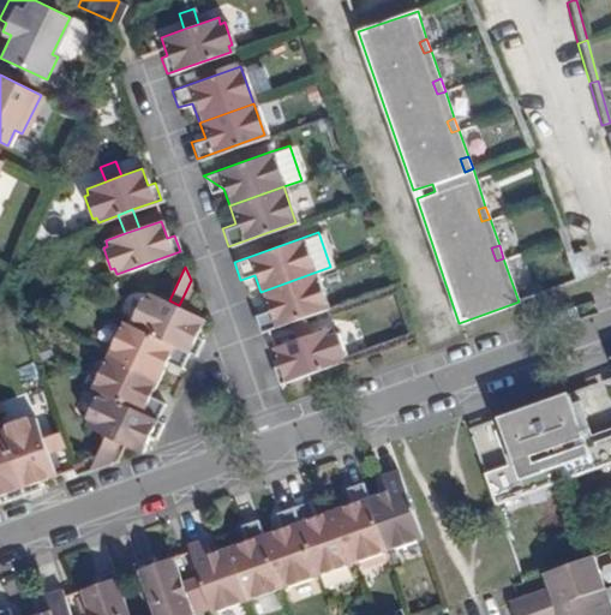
[(325,306),(313,273),(261,292),(267,308),(252,314),(258,330),(287,320),(303,315),(325,306)]
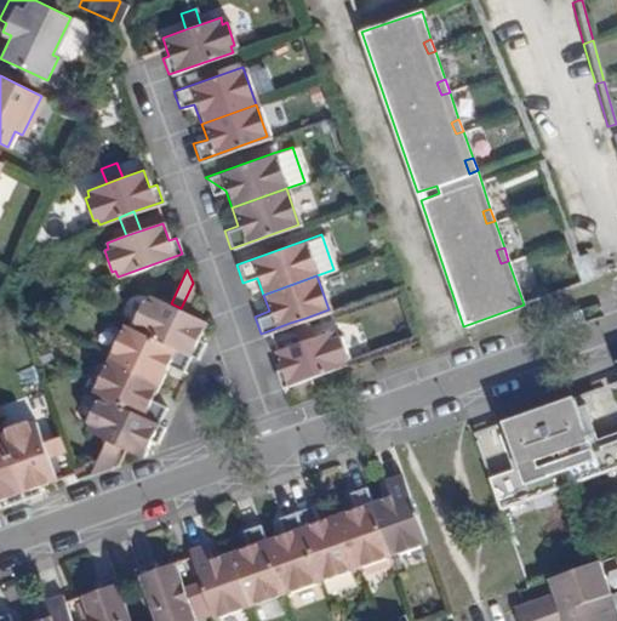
[(135,322),(132,326),(188,354),(195,358),(204,341),(195,337),(205,320),(181,308),(171,303),(146,292),(132,319),(135,322)]
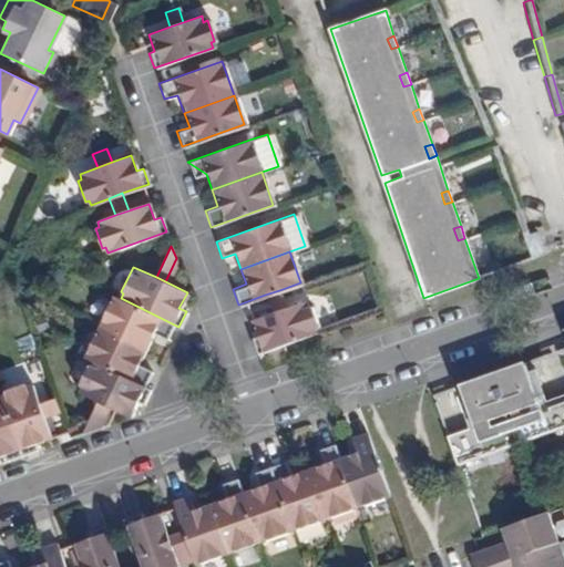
[(279,290),(265,295),(272,311),(285,308),(279,290)]
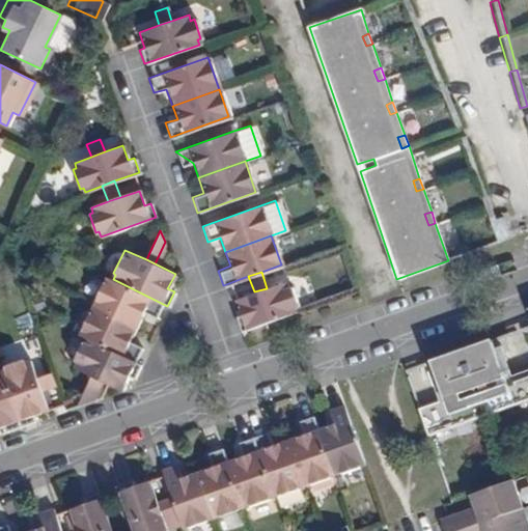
[(161,303),(113,279),(105,276),(91,305),(135,326),(143,308),(156,314),(161,303)]
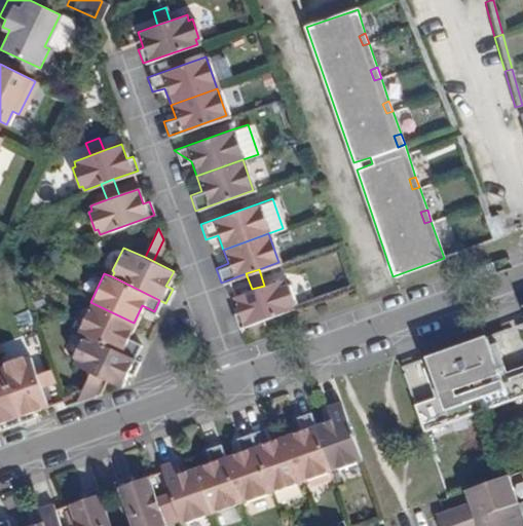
[(237,327),(291,307),(290,303),(293,302),(287,284),(284,285),(282,279),(264,286),(252,289),(232,296),(237,310),(231,312),(237,327)]
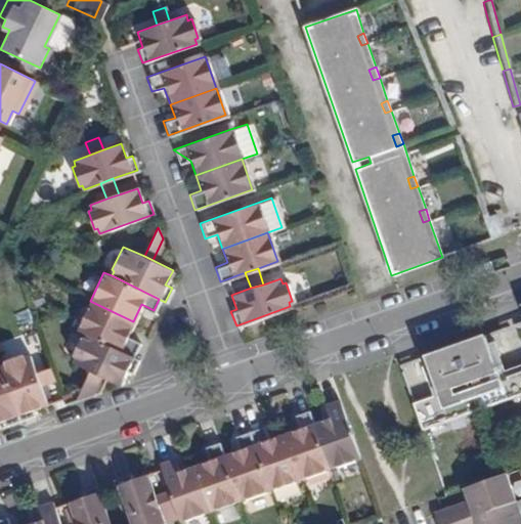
[(85,334),(132,356),(139,342),(126,336),(133,321),(90,301),(77,330),(85,334)]
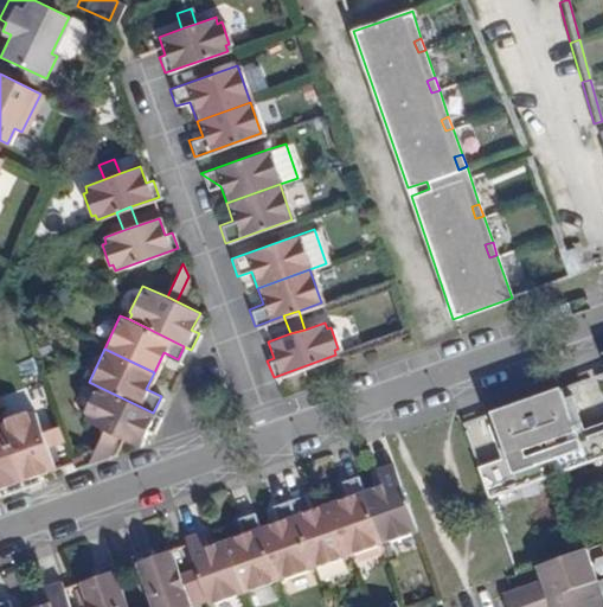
[(153,413),(98,387),(96,391),(92,390),(82,413),(85,415),(83,419),(107,430),(117,434),(138,445),(146,428),(152,432),(159,415),(153,413)]
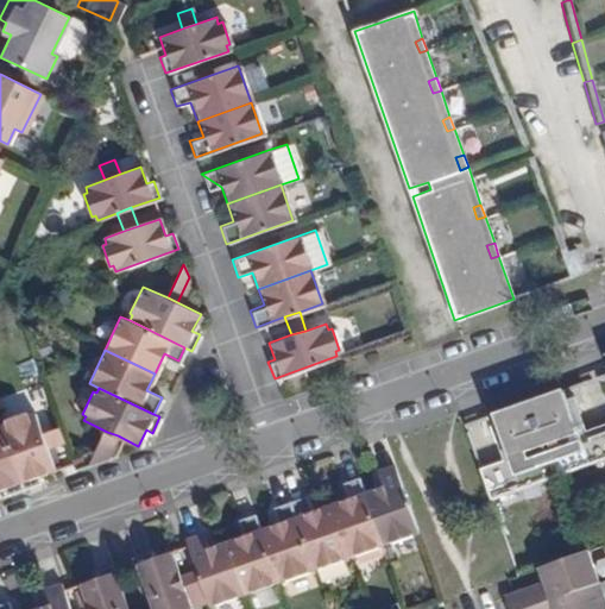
[(493,416),(502,439),(517,485),(573,465),(569,456),(580,452),(568,415),(560,391),(493,416)]
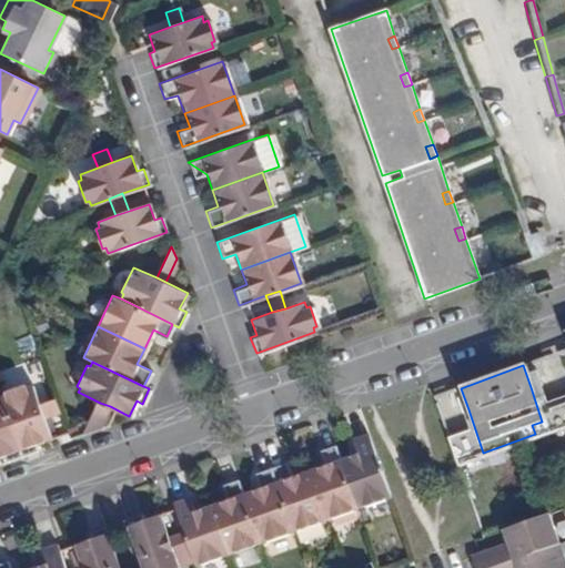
[(564,393),(545,401),(538,384),(531,387),(542,422),(545,430),(564,423),(564,393)]
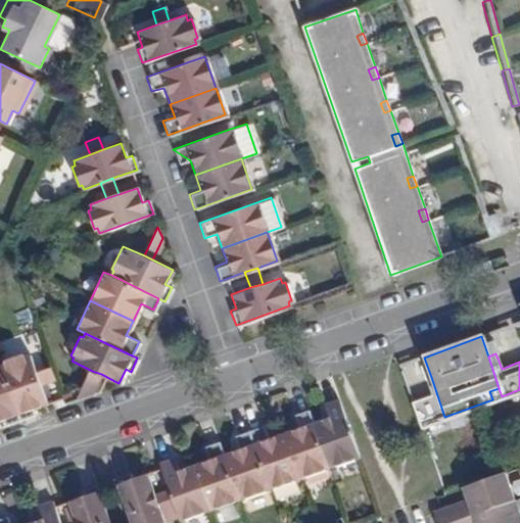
[(4,364),(0,366),(0,369),(19,420),(34,415),(32,409),(46,403),(40,385),(35,372),(29,354),(22,357),(21,354),(3,361),(4,364)]
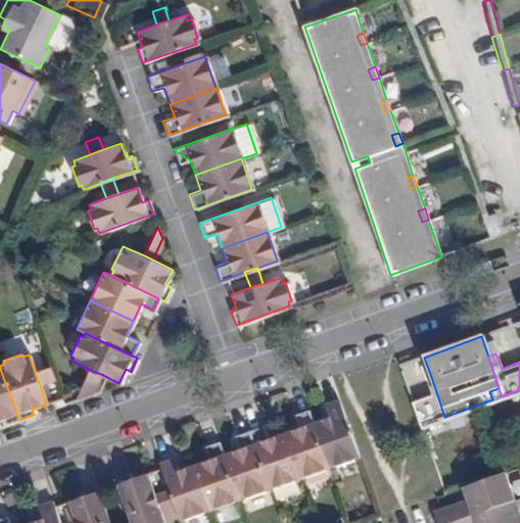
[(35,372),(40,385),(54,379),(50,366),(35,372)]
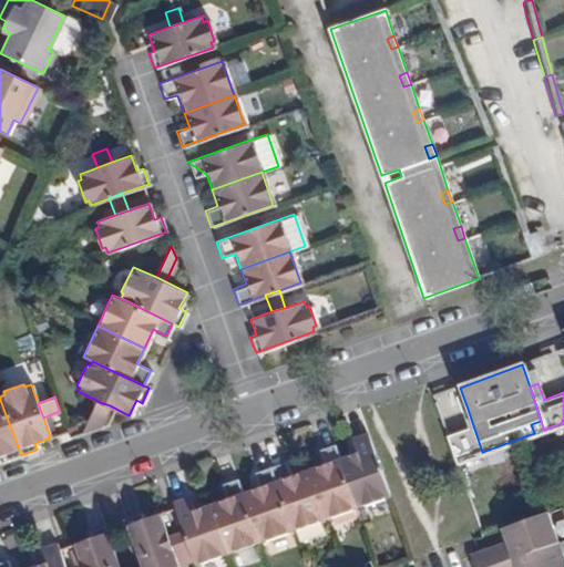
[(21,455),(0,400),(0,455),(3,454),(6,462),(21,455)]
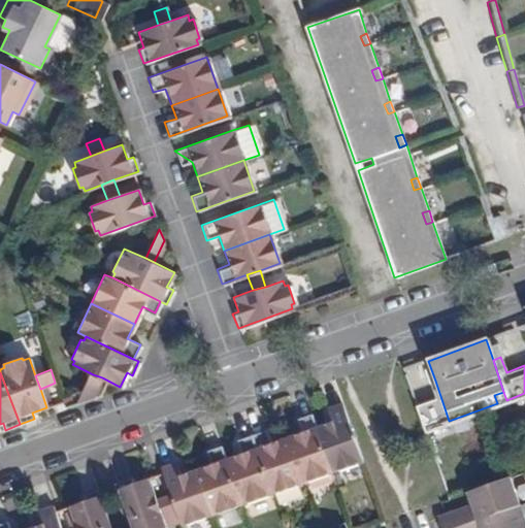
[(102,377),(93,374),(79,403),(92,399),(102,377)]
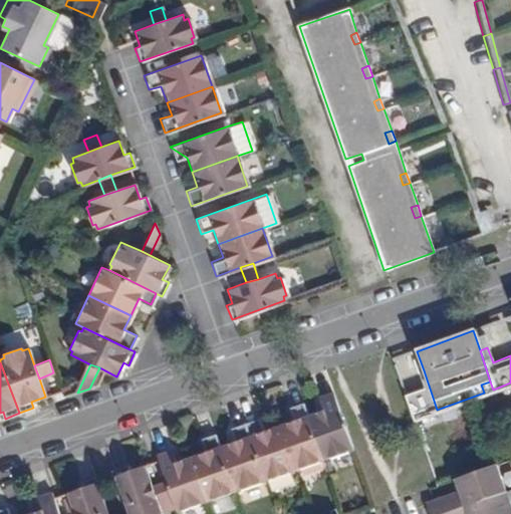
[(405,394),(415,418),(437,410),(424,370),(417,373),(422,388),(405,394)]
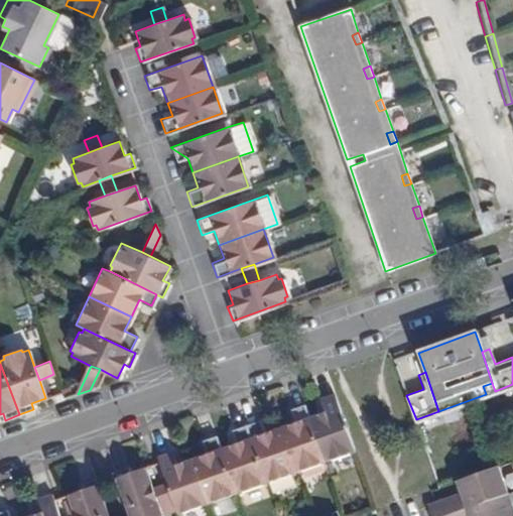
[(325,412),(308,417),(325,462),(353,452),(333,394),(319,399),(325,412)]
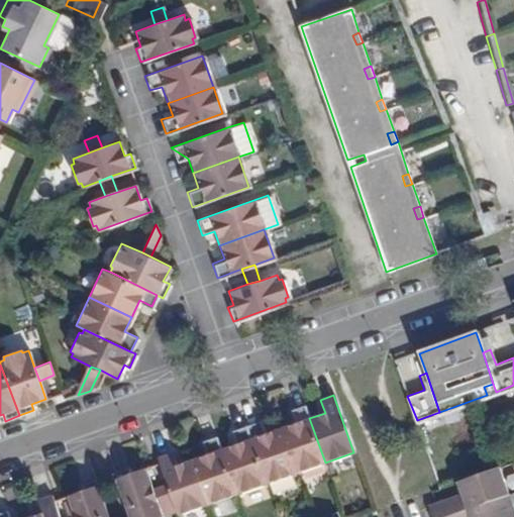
[(296,473),(325,462),(309,418),(305,406),(290,411),(295,424),(281,429),(296,473)]
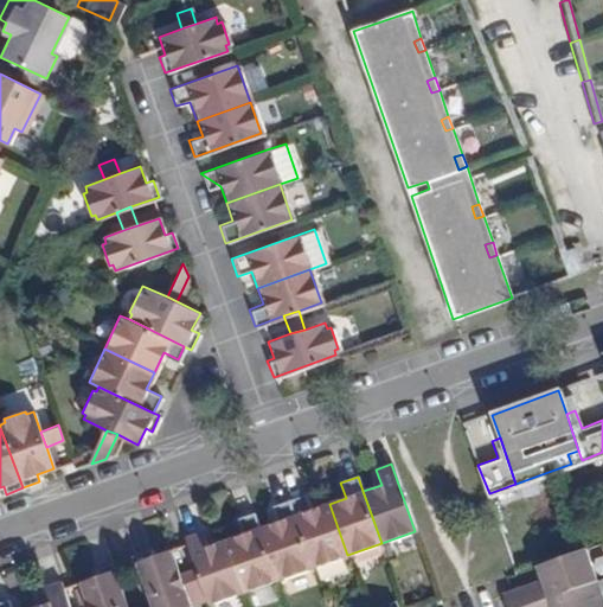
[(347,555),(329,504),(310,510),(305,496),(288,500),(312,568),(347,555)]
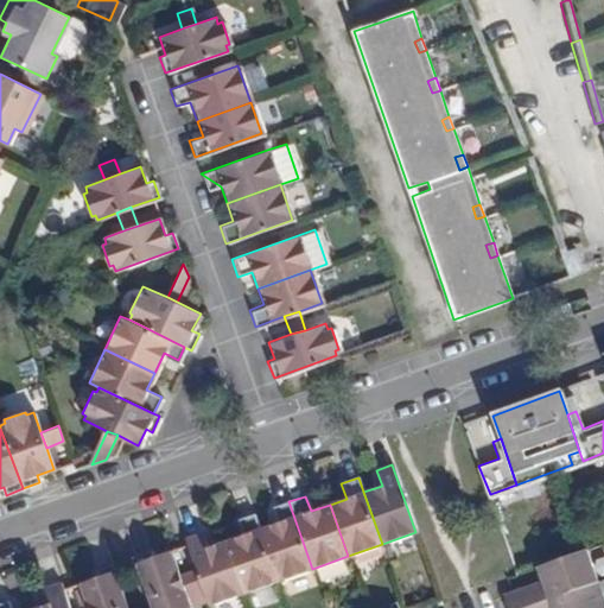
[(259,529),(278,581),(312,569),(288,501),(271,508),(275,523),(259,529)]
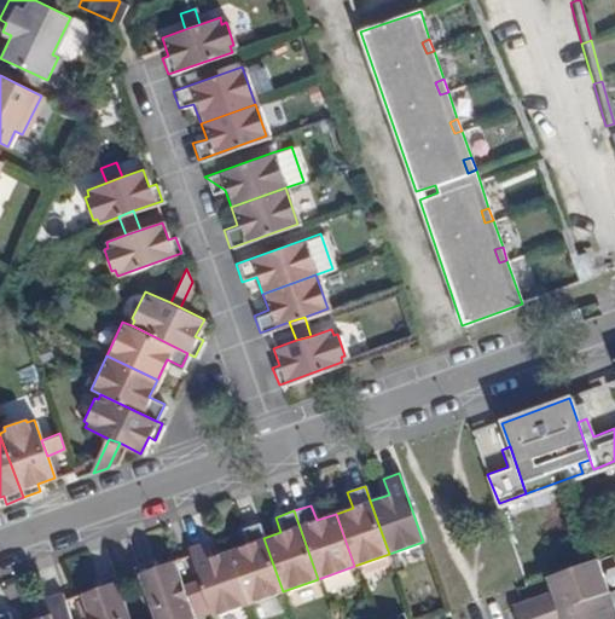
[(247,605),(283,591),(264,538),(259,524),(242,530),(248,544),(227,551),(247,605)]
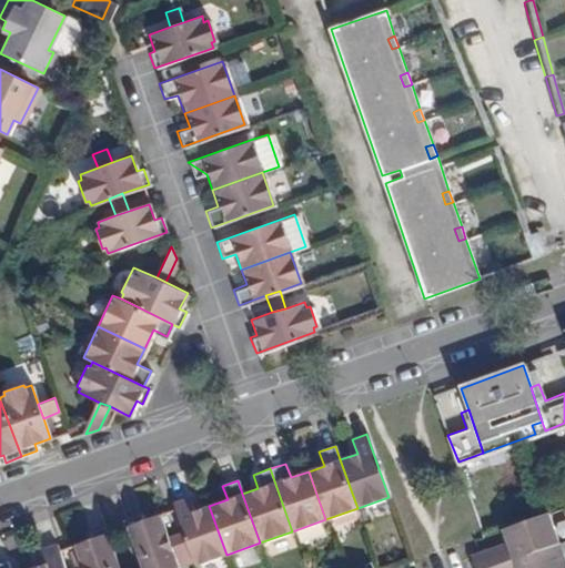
[(226,555),(209,506),(192,513),(188,498),(172,504),(183,531),(187,541),(194,565),(226,555)]
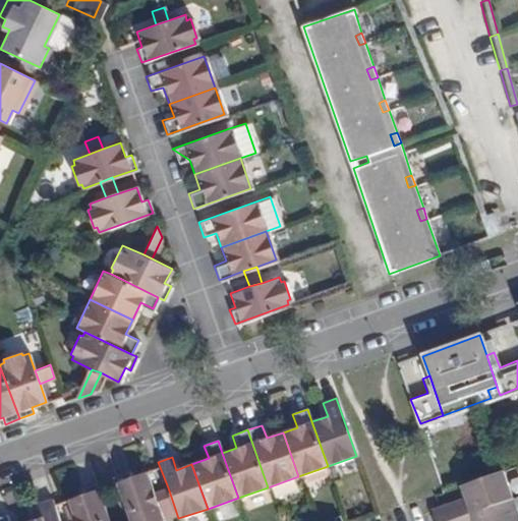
[(517,520),(500,470),(457,485),(461,494),(463,501),(429,512),(433,520),(517,520)]
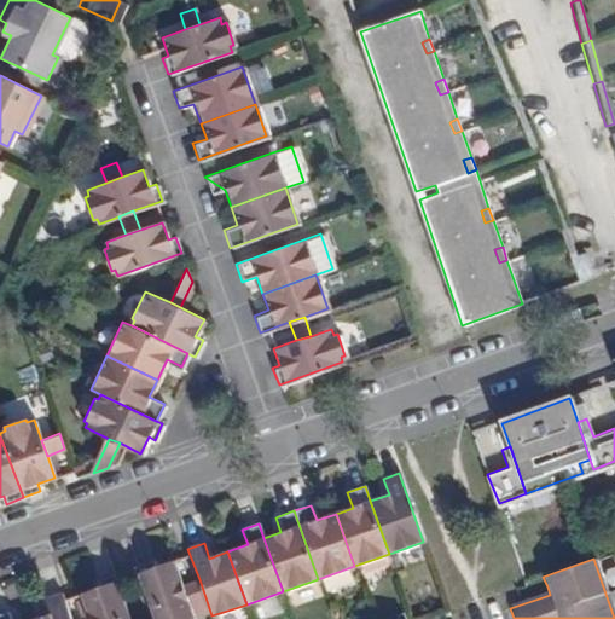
[(152,561),(135,566),(154,618),(192,618),(193,618),(185,596),(181,585),(173,561),(155,567),(152,561)]
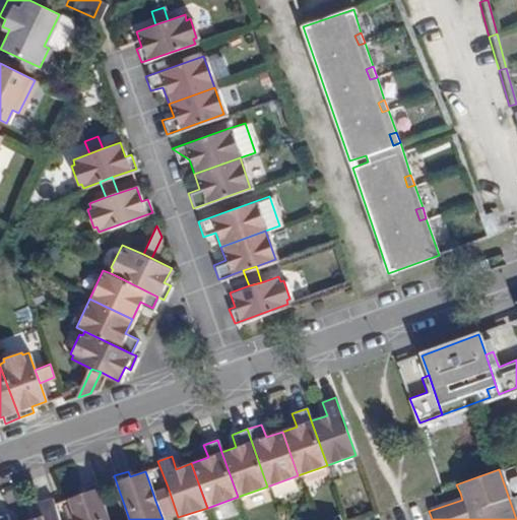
[(108,519),(94,483),(80,488),(82,494),(67,499),(75,519),(74,519),(108,519)]
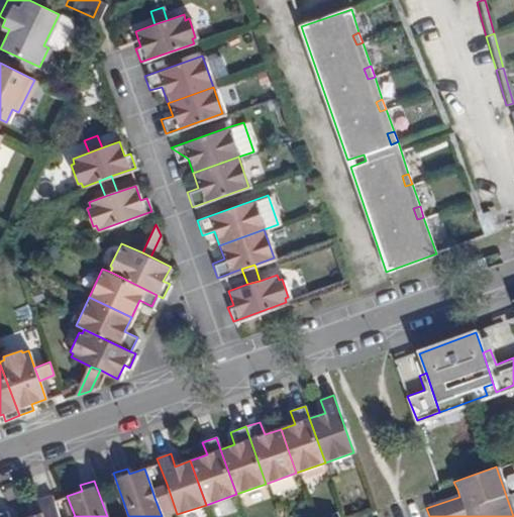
[(151,489),(155,498),(170,493),(167,484),(151,489)]
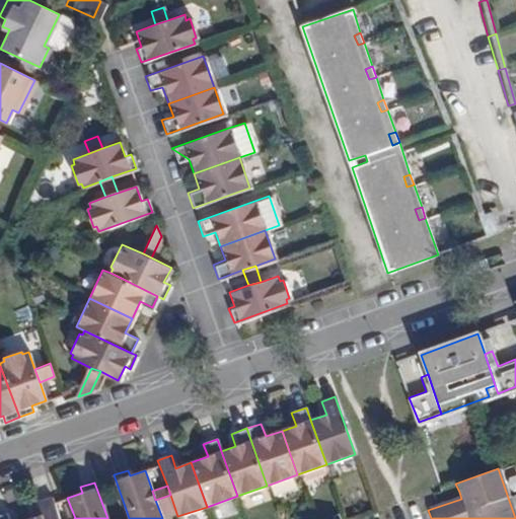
[(42,515),(29,518),(59,518),(52,497),(38,502),(42,515)]
